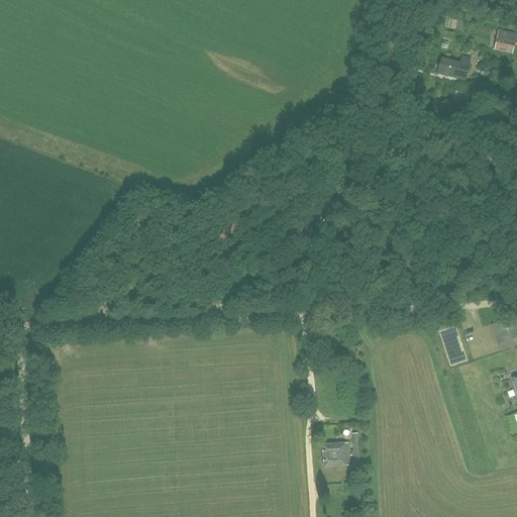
[(516,36),(498,33),(494,52),(512,56),(514,46),(516,46),(516,36)]
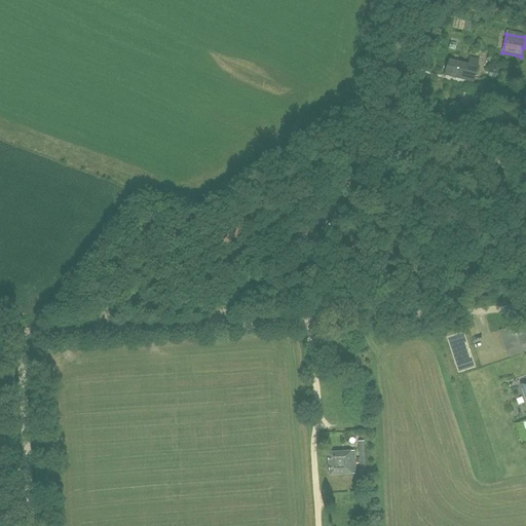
[(468,64),(448,60),(445,76),(474,82),(478,67),(477,66),(479,60),(470,57),(468,64)]
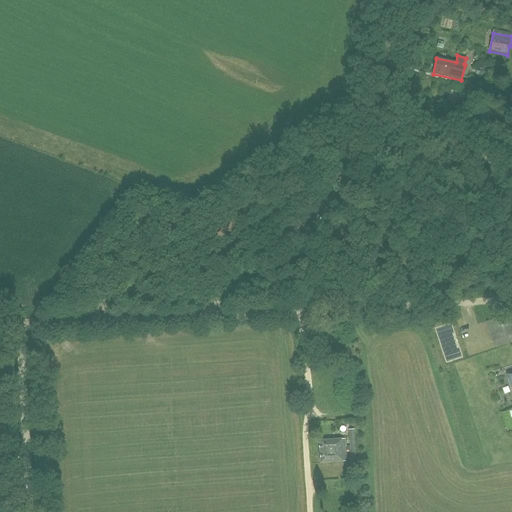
[(318,442),(319,454),(345,451),(344,440),(318,442)]
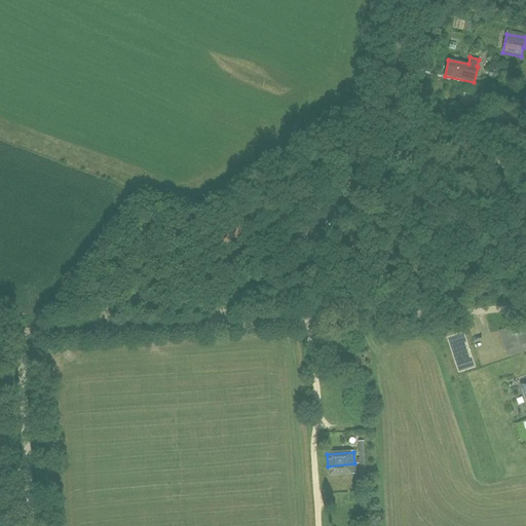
[(354,463),(328,466),(329,478),(355,476),(354,463)]
